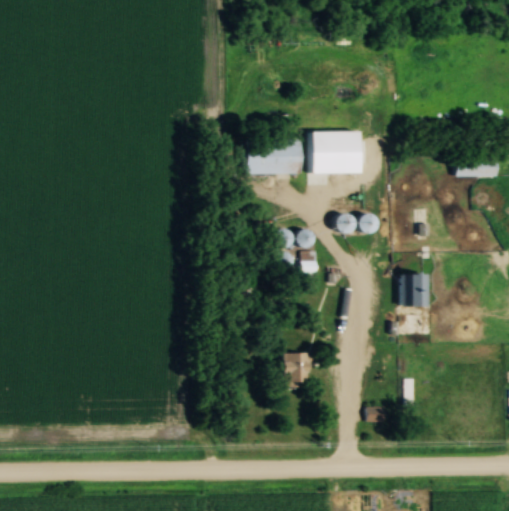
[(303,174),(303,145),(244,146),(244,174),(303,174)]
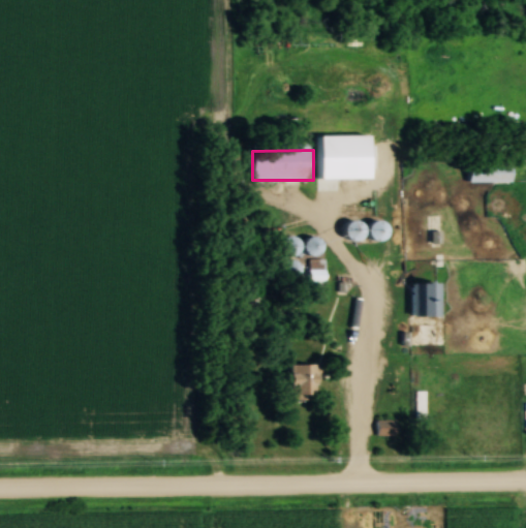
[(468,183),(516,183),(516,165),(468,165),(468,183)]
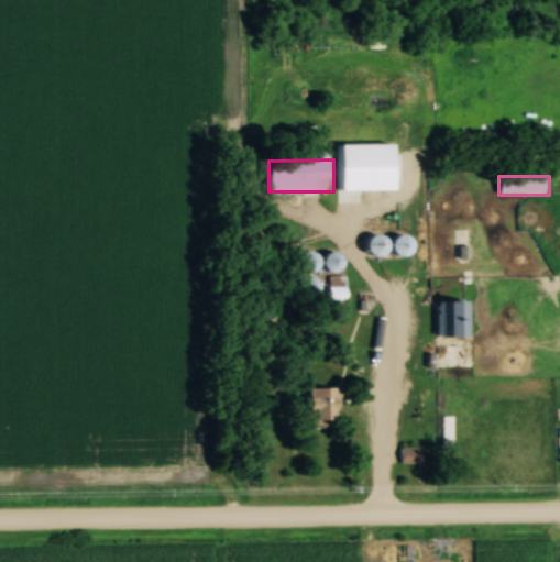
[(417,237),(395,237),(395,239),(376,239),(376,255),(417,255),(417,237)]
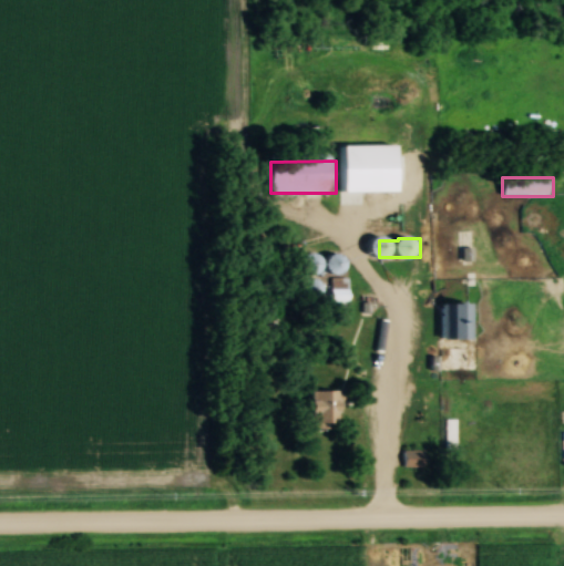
[(330,274),(349,274),(349,255),(330,255),(330,274)]
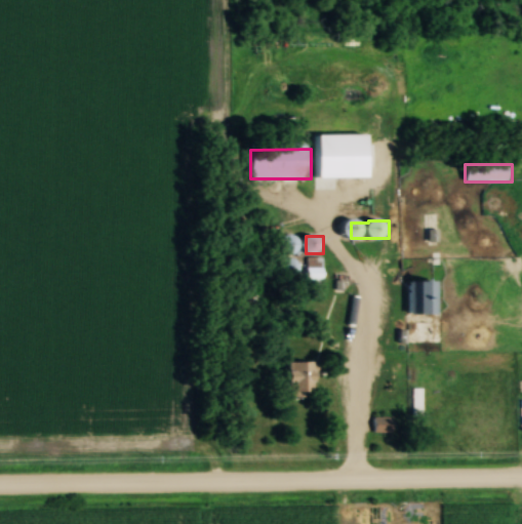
[(312,280),(326,278),(324,259),(310,262),(312,280)]
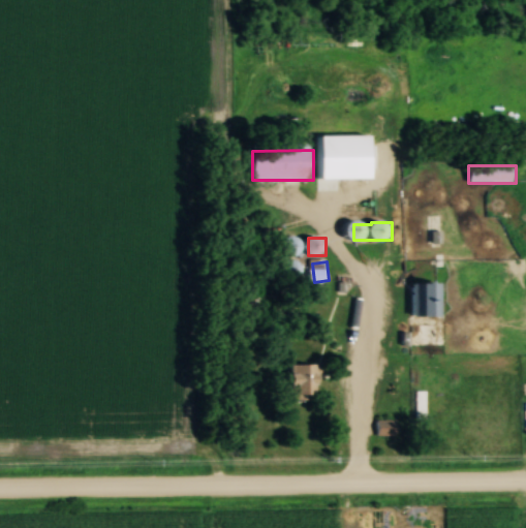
[(413,283),(413,316),(444,316),(444,283),(413,283)]
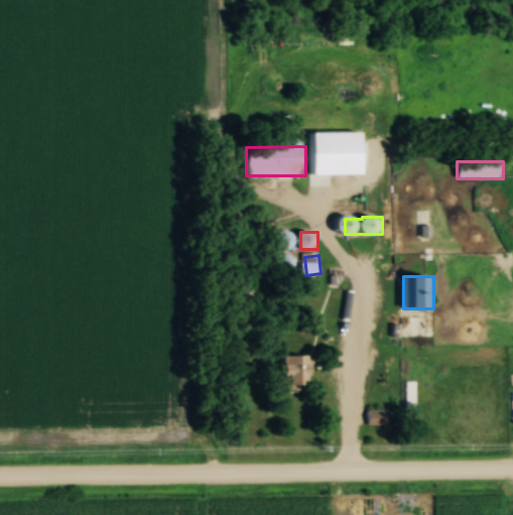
[(286,358),(286,391),(306,391),(306,376),(314,376),(314,366),(306,366),(306,358),(286,358)]
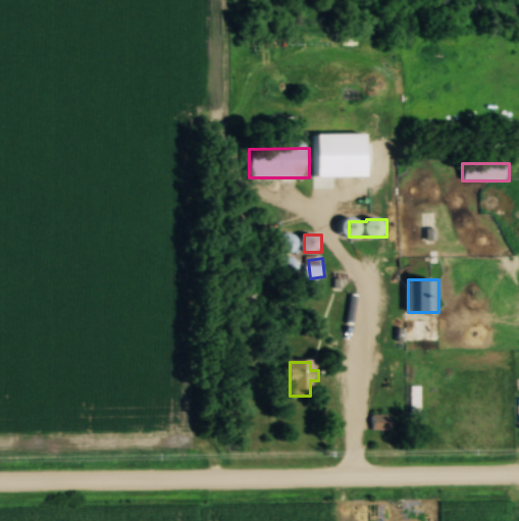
[(422,387),(410,387),(410,415),(422,415),(422,387)]
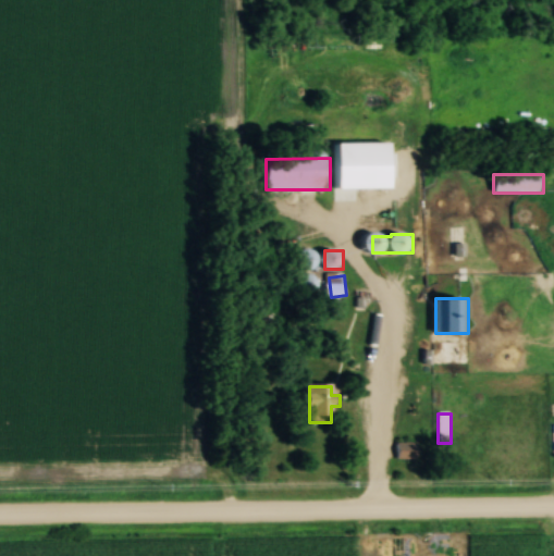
[(396,444),(397,460),(421,459),(420,443),(396,444)]
